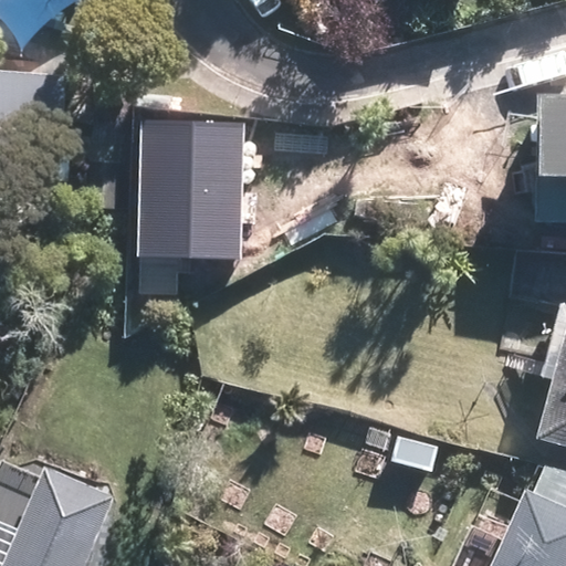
[(70,73),(0,69),(0,186),(64,189),(70,73)]
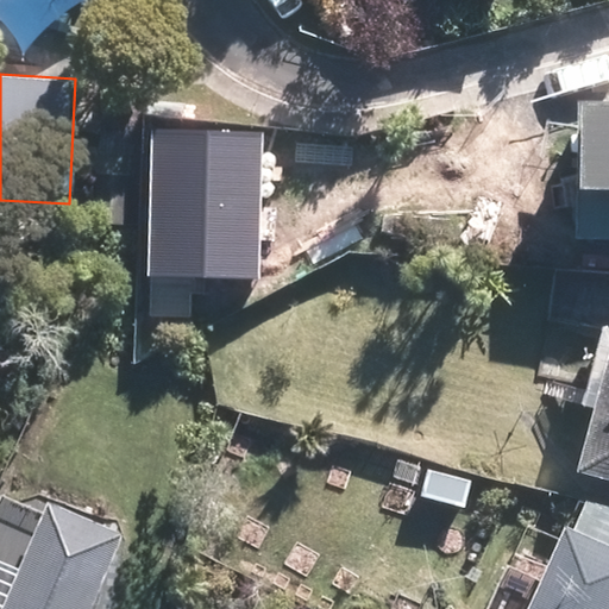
[(608,105),(596,105),(592,240),(608,240),(608,105)]
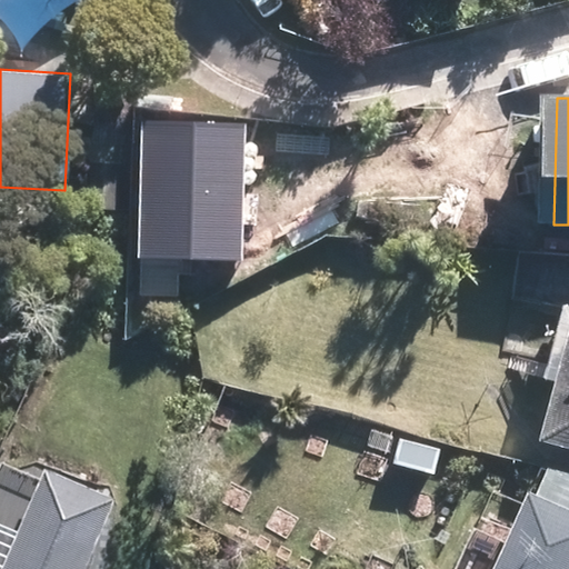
[(541,381),(551,383),(538,442),(568,449),(568,311),(558,309),(541,381)]
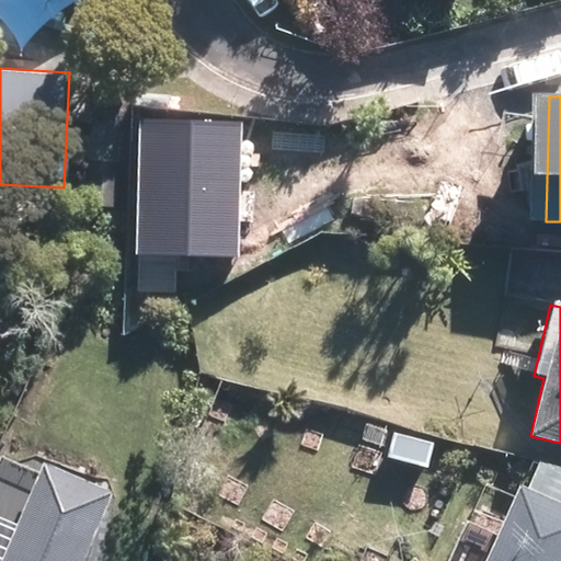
[(560,560),(560,448),(558,447),(549,465),(538,459),(488,560),(560,560)]
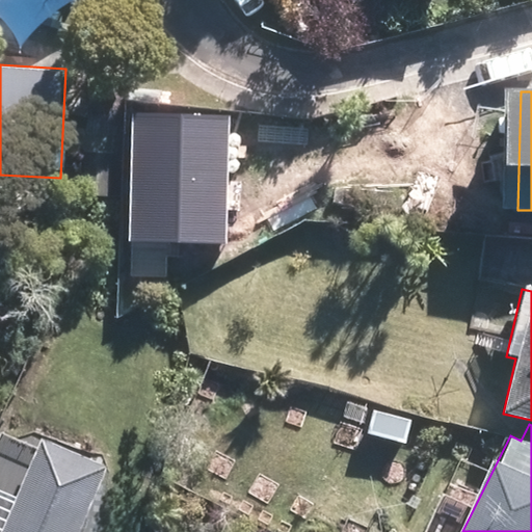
[(0,531),(89,531),(105,501),(17,459),(0,494),(0,531)]
